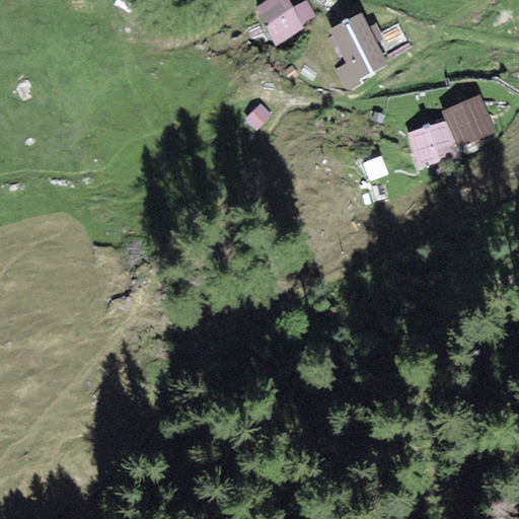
[(269,0),(253,10),(277,46),(303,29),(301,24),(292,11),(284,0),(269,0)]
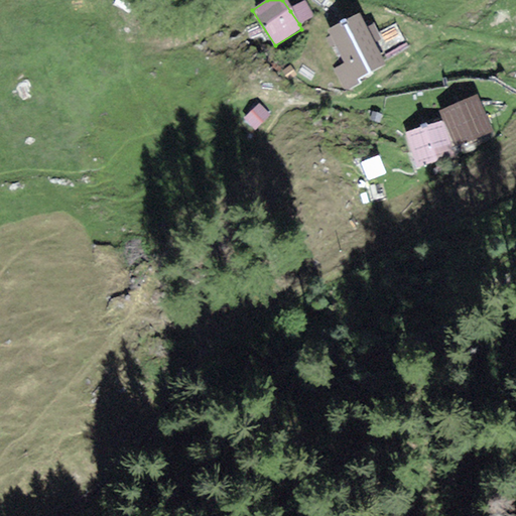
[(290,11),(299,24),(313,15),(304,2),(290,11)]
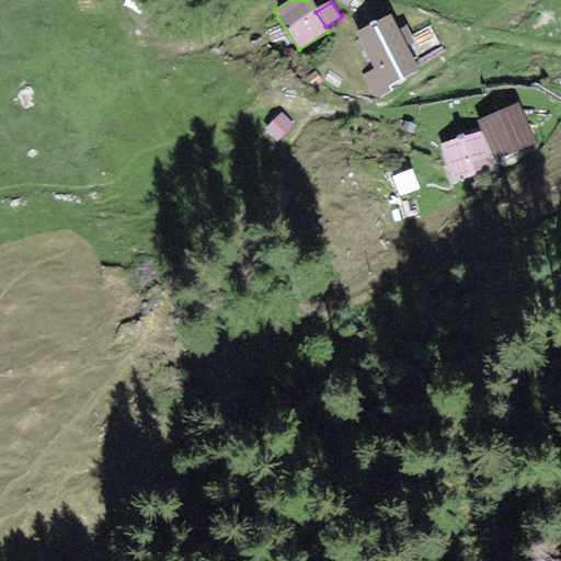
[(389,84),(419,69),(390,14),(356,32),(375,68),(363,73),(376,98),(391,89),(389,84)]
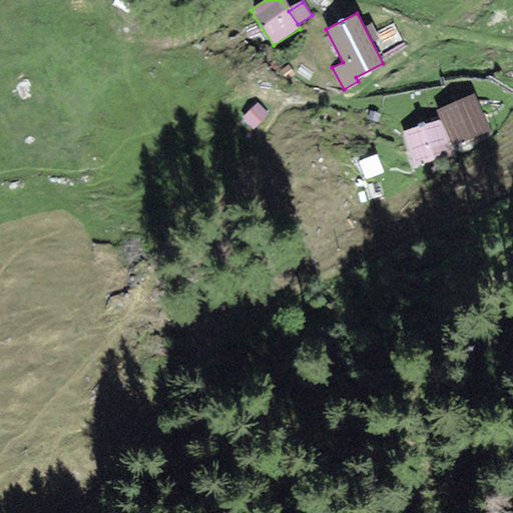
[(474,94),(438,109),(454,146),(490,131),(474,94)]
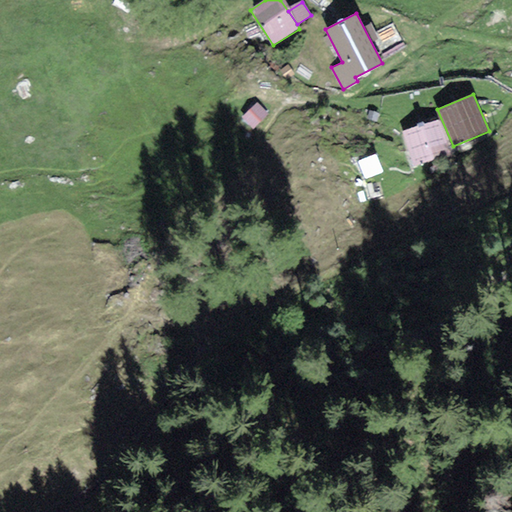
[(258,103),(242,117),(251,127),(267,114),(258,103)]
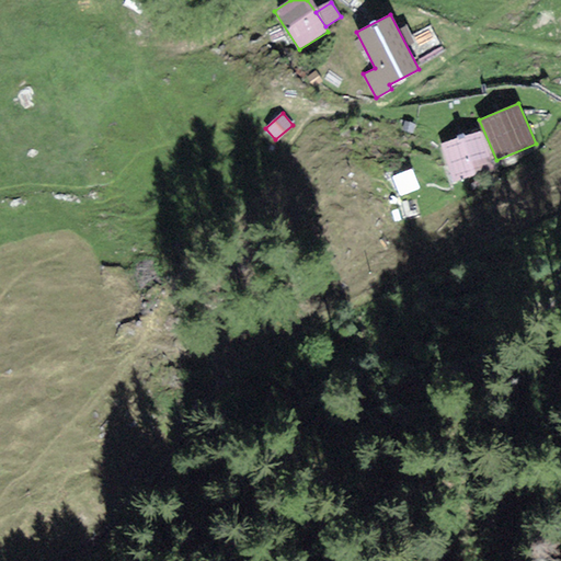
[(453,183),(494,169),(481,130),(439,144),(453,183)]
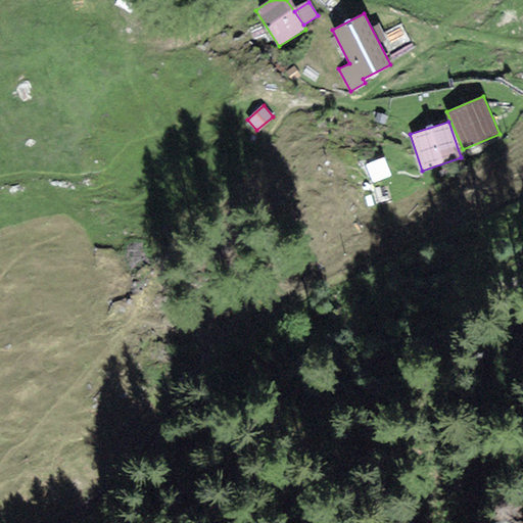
All buildings are outlined.
